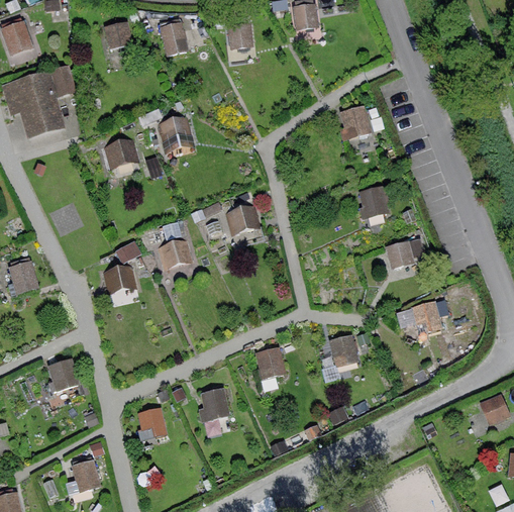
[(313,4),(293,6),(295,22),(315,19),(313,4)]
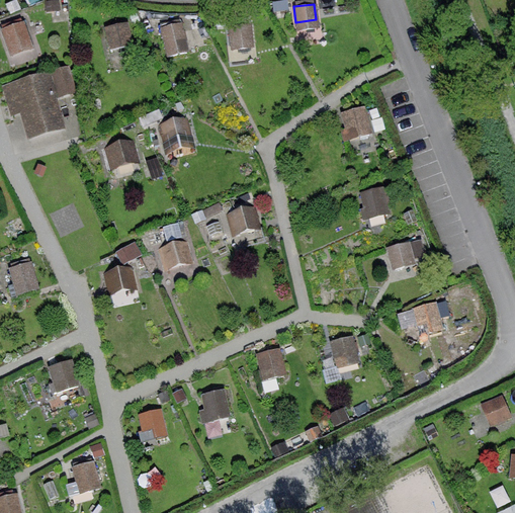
[(23,16),(1,24),(10,53),(32,46),(23,16)]
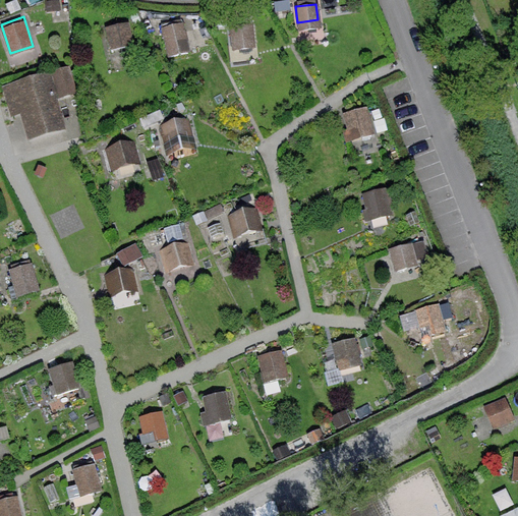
[(126,22),(105,27),(109,48),(131,43),(126,22)]
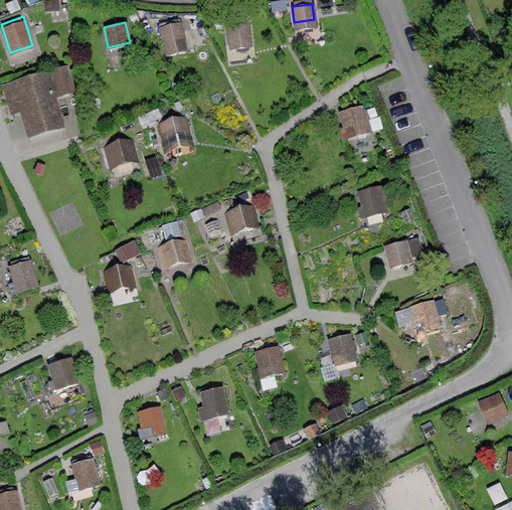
[(179,22),(159,27),(163,42),(183,37),(179,22)]
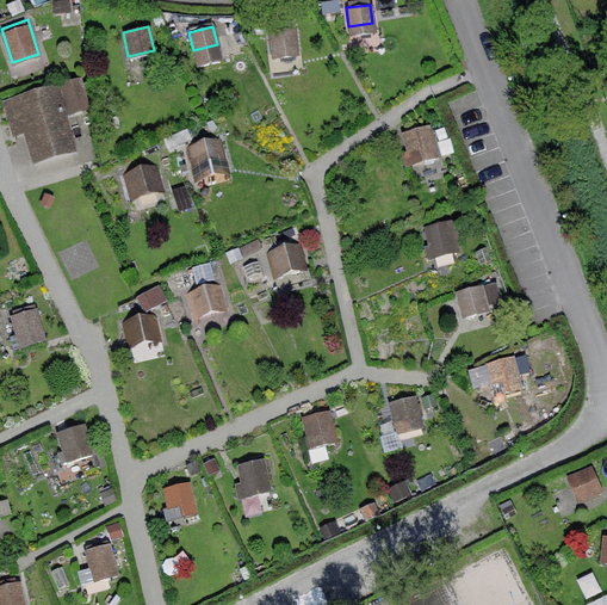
[(293,28),(270,30),(271,48),(295,47),(293,28)]
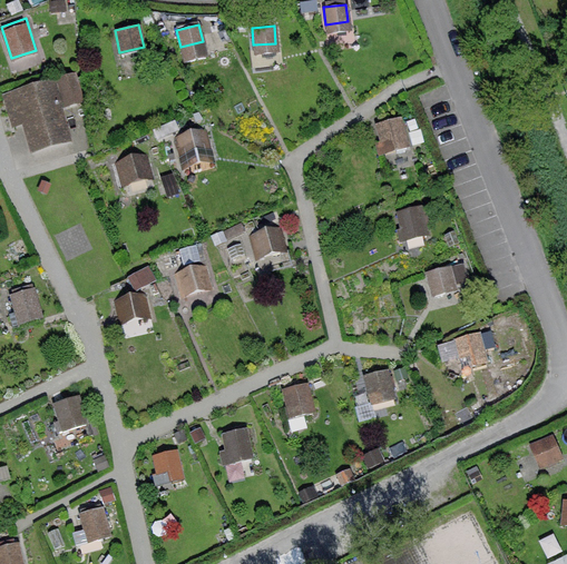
[(65,137),(49,82),(16,92),(31,146),(65,137)]
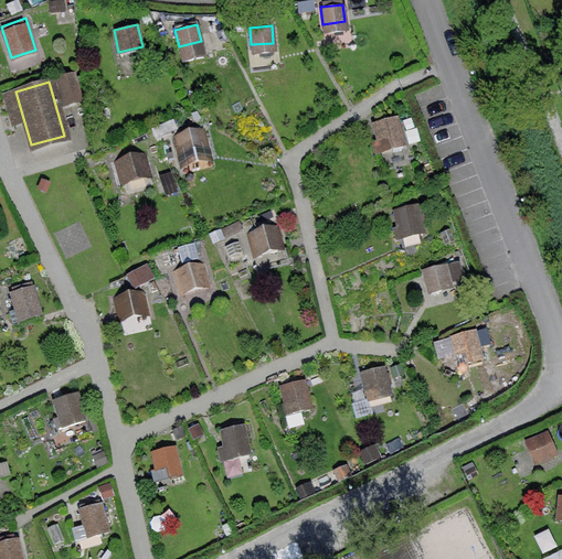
[(400,132),(394,116),(372,121),(377,139),(400,132)]
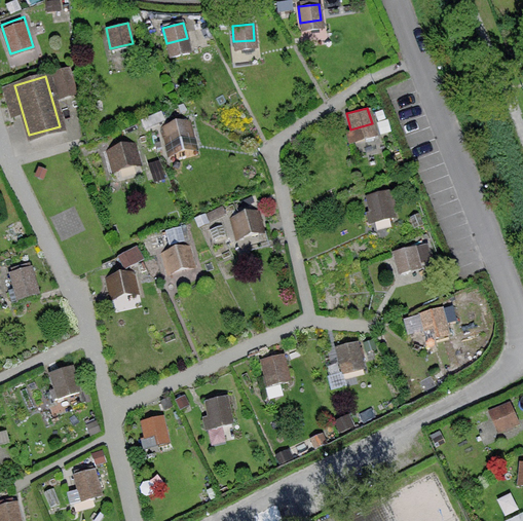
[(189,115),(159,123),(165,146),(195,139),(189,115)]
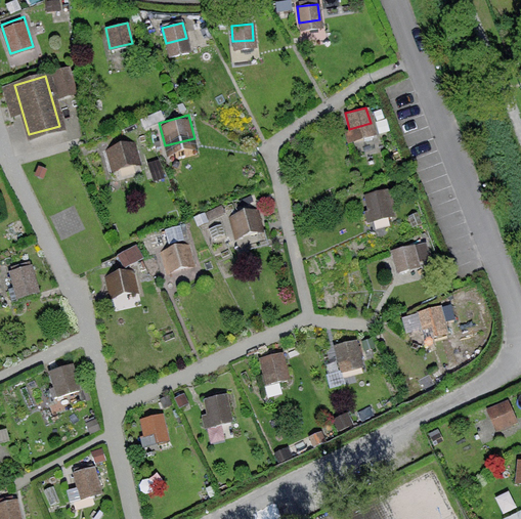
[(134,138),(103,146),(110,170),(140,162),(134,138)]
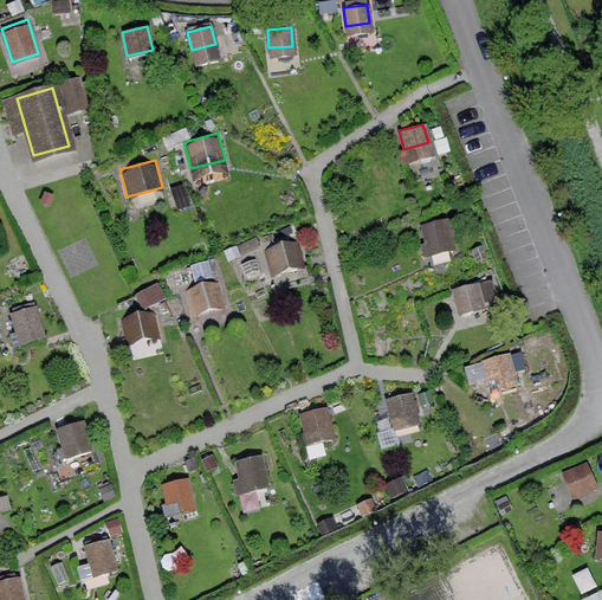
[(10,202),(0,204),(0,227),(15,224),(10,202)]
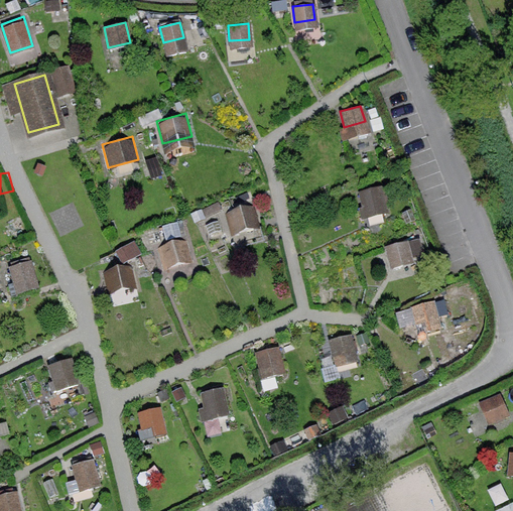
[(382,202),(379,185),(359,190),(363,206),(382,202)]
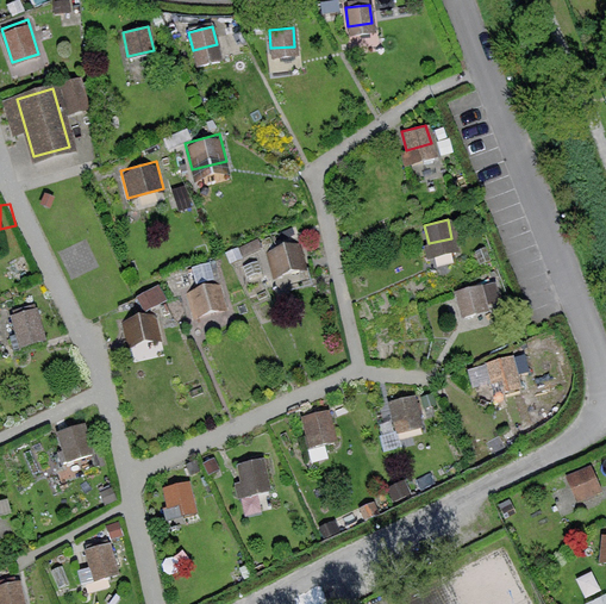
[(300,238),(264,247),(272,274),(307,266),(300,238)]
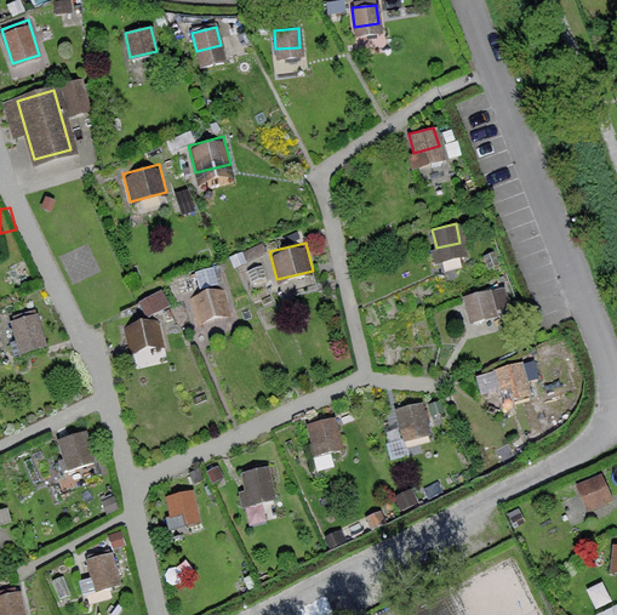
[(148,311),(172,301),(165,283),(141,292),(148,311)]
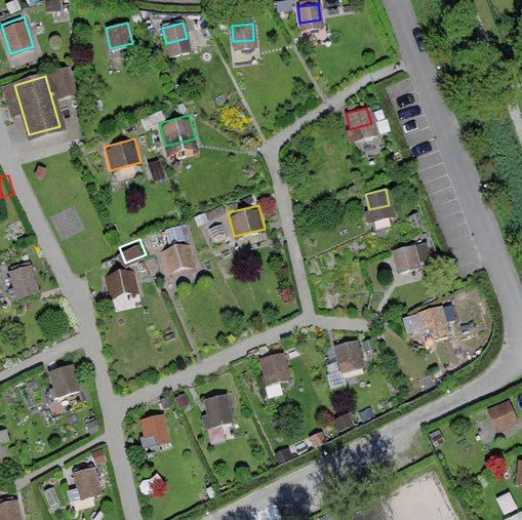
[(189,240),(158,249),(164,272),(195,264),(189,240)]
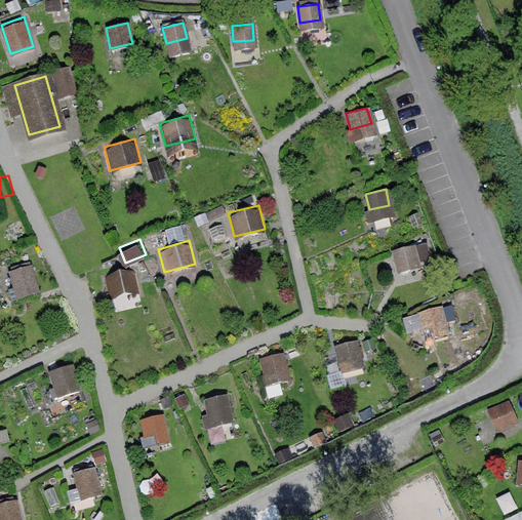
[(416,261),(412,244),(392,249),(396,266),(416,261)]
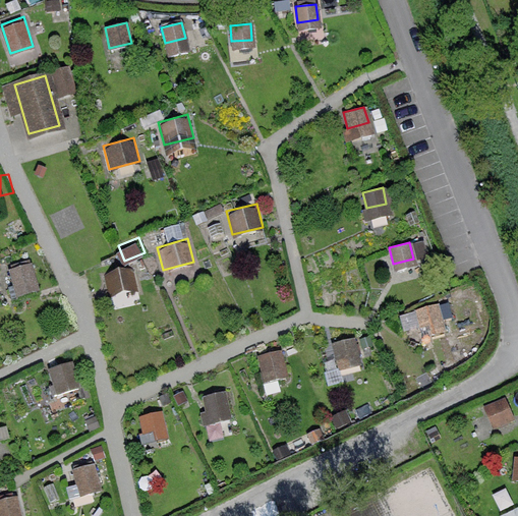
[(29,263),(9,269),(13,284),(34,278),(29,263)]
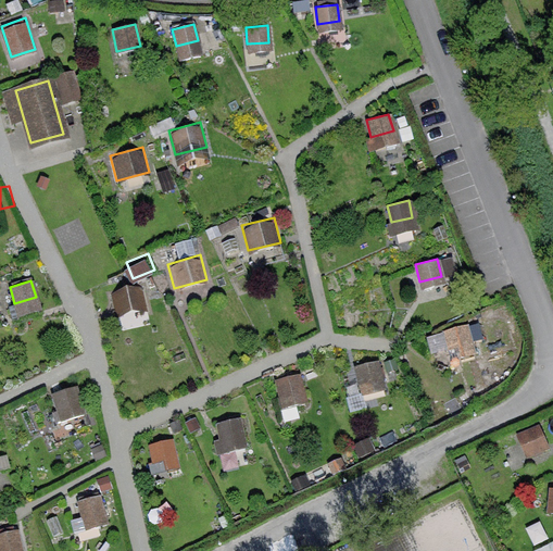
[(141,284),(111,290),(115,313),(146,308),(141,284)]
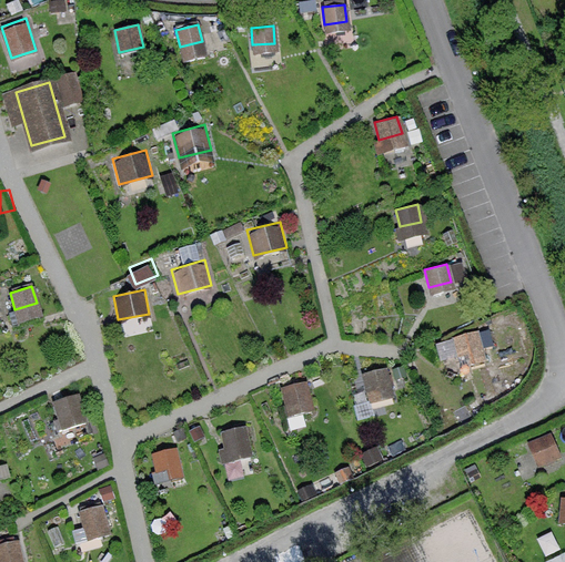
[(480,347),(475,330),(453,336),(457,353),(480,347)]
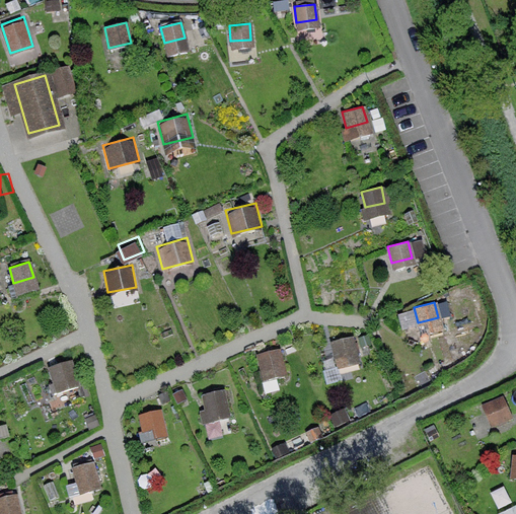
[(351,336),(330,341),(335,357),(355,351),(351,336)]
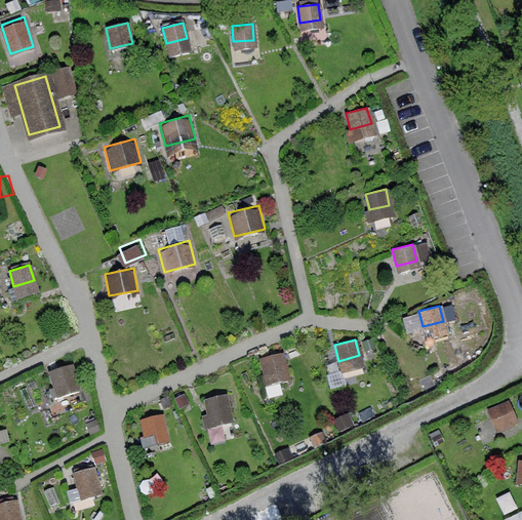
[(280,352),(259,358),(264,373),(285,367),(280,352)]
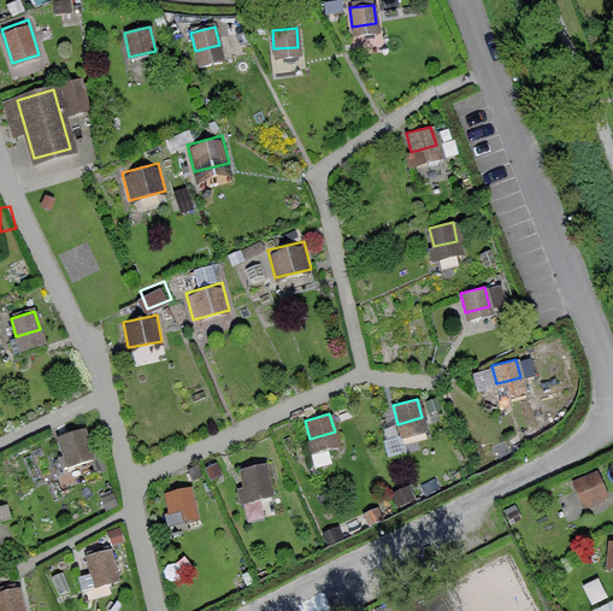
[(82,427),(58,435),(64,453),(88,445),(82,427)]
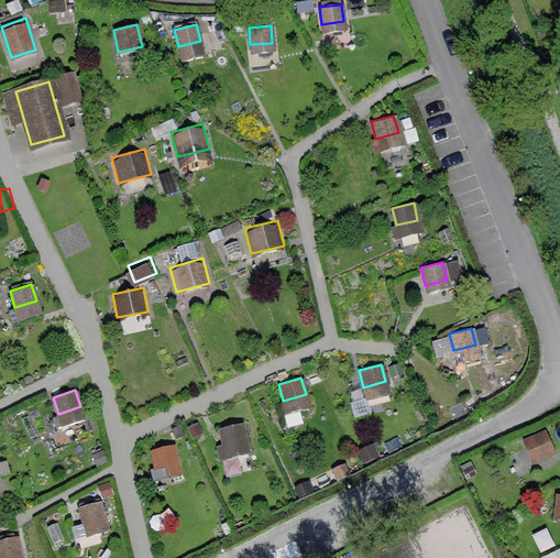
[(386,407),(386,394),(358,392),(358,405),(386,407)]
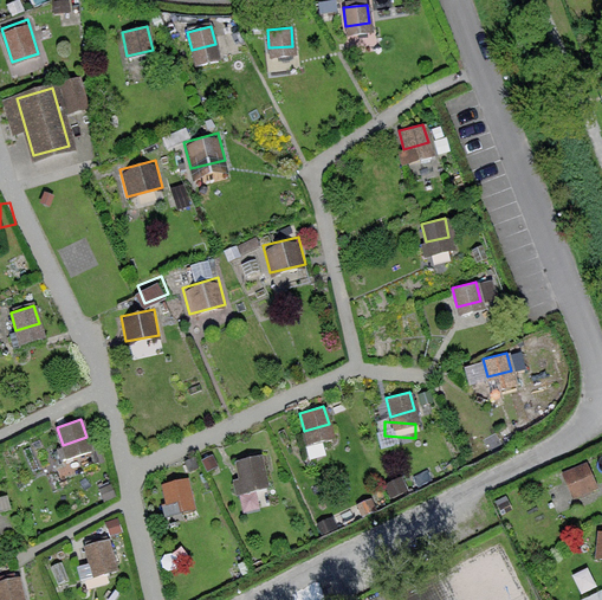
[(259,455),(235,460),(240,479),(264,473),(259,455)]
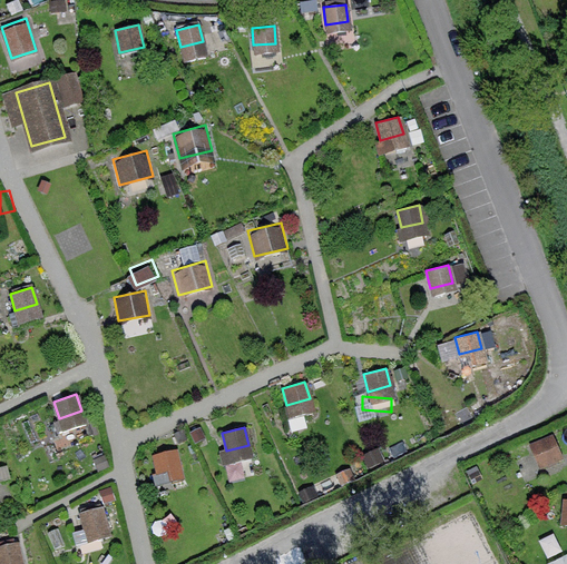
[(550,434),(529,444),(539,465),(560,456),(550,434)]
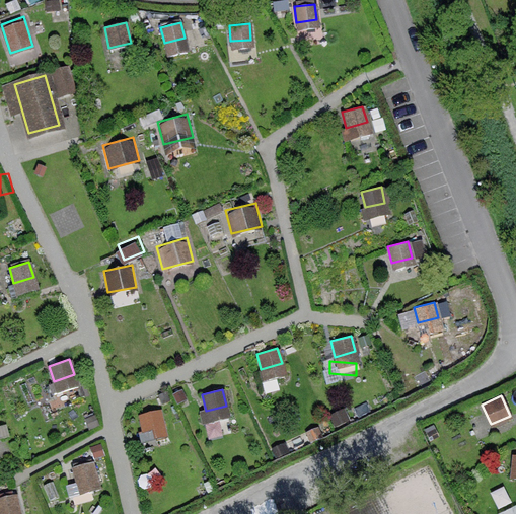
[(158,410),(139,415),(143,430),(162,425),(158,410)]
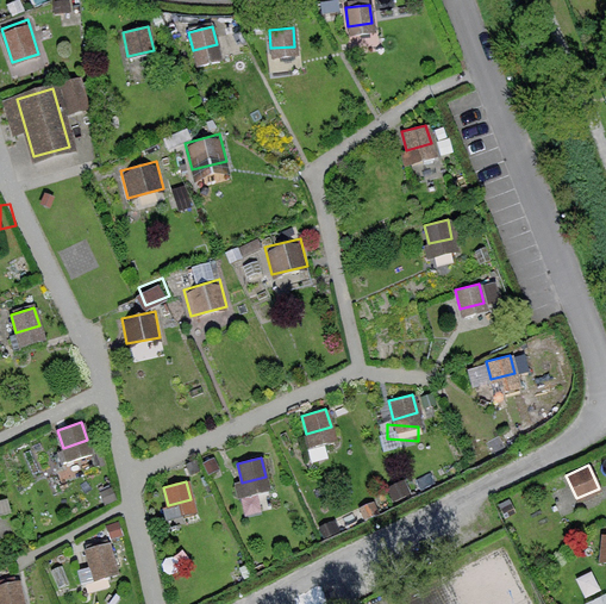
[(107,542),(85,549),(89,566),(112,560),(107,542)]
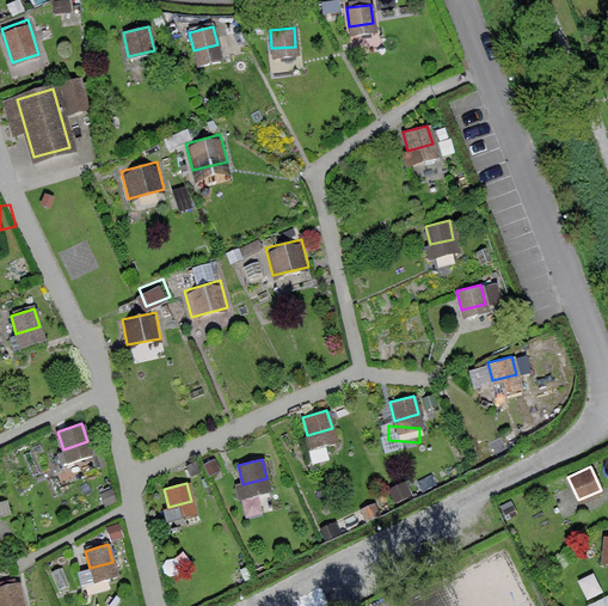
[(17,582),(0,586),(0,605),(22,600),(17,582)]
